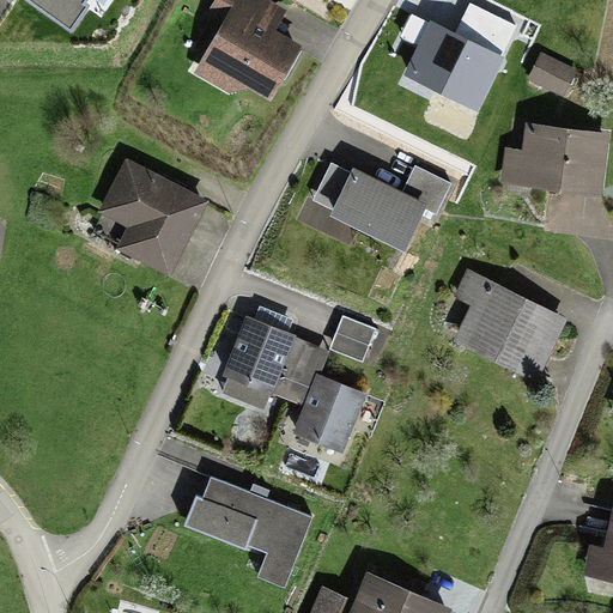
[(89,0),(31,0),(70,26),(89,0)]
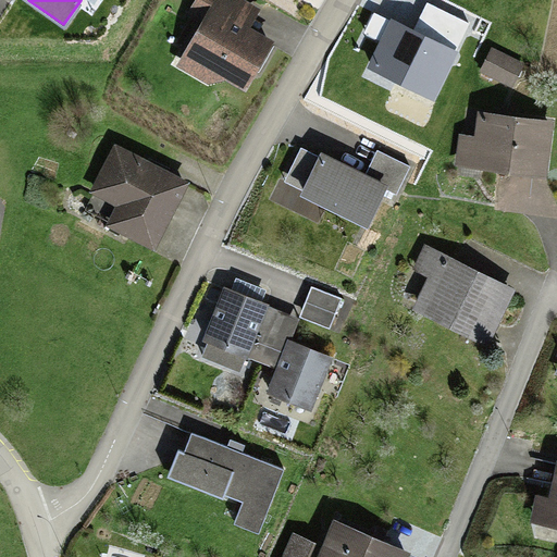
[(203,19),(177,62),(207,79),(215,66),(244,83),(272,35),(248,20),(255,10),(238,0),(195,0),(189,10),(203,19)]
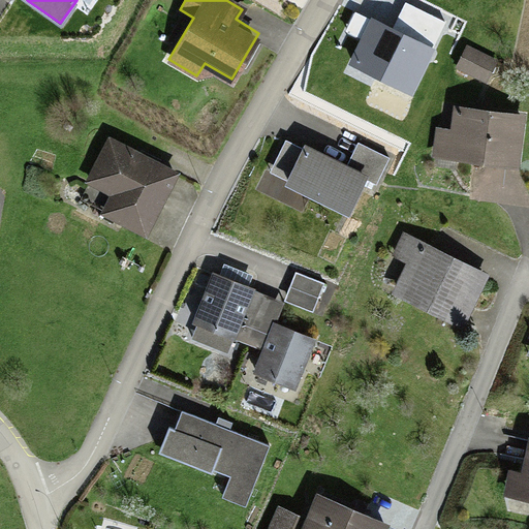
[(434,50),(372,20),(350,64),(411,94),(434,50)]
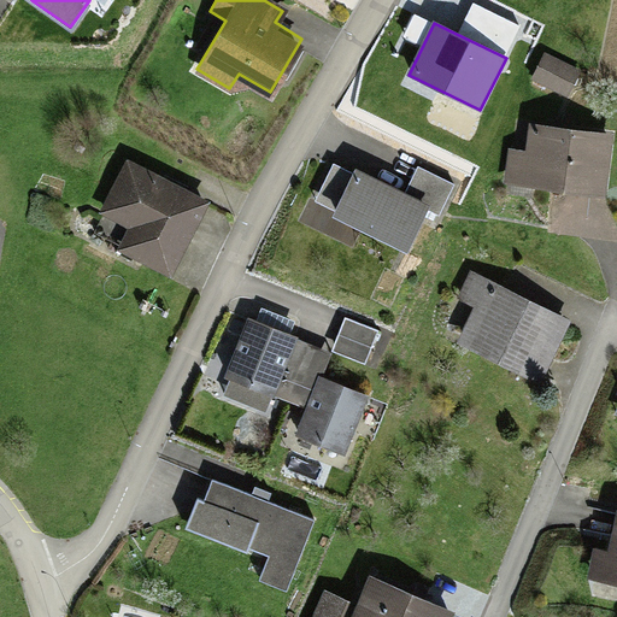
[(577,72),(545,57),(532,86),(564,101),(577,72)]
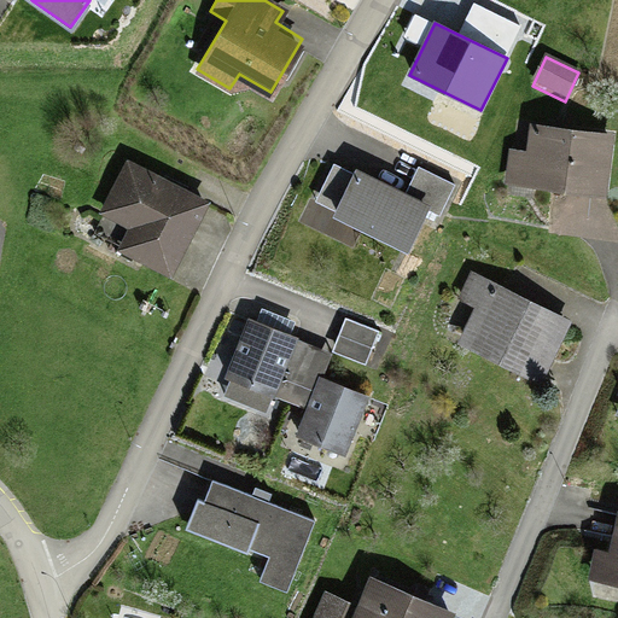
[(612,136),(532,127),(529,153),(511,151),(507,184),(605,196),(612,136)]
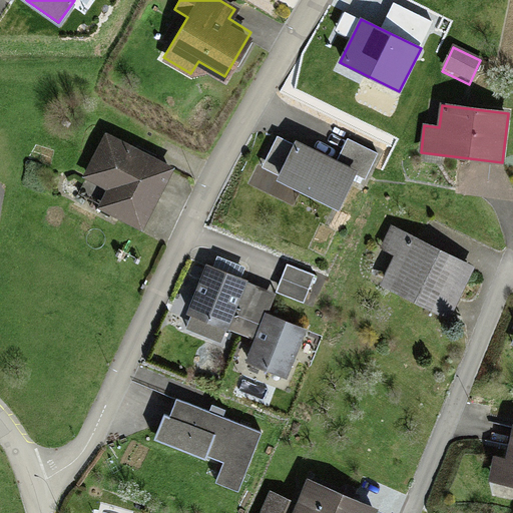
[(170,167),(104,134),(86,170),(112,183),(101,205),(140,225),(170,167)]
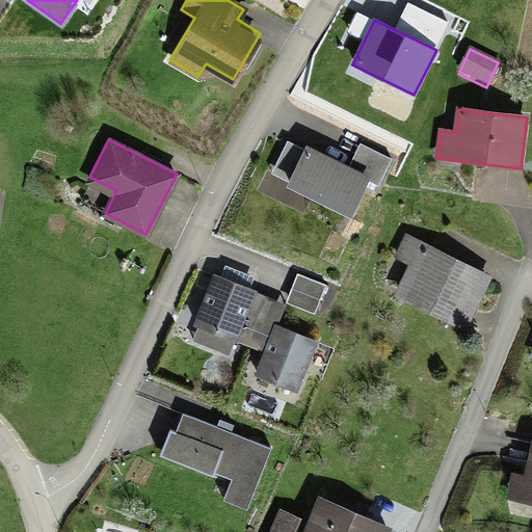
[(350,167),(312,150),(294,188),(361,217),(389,156),(361,143),(350,167)]
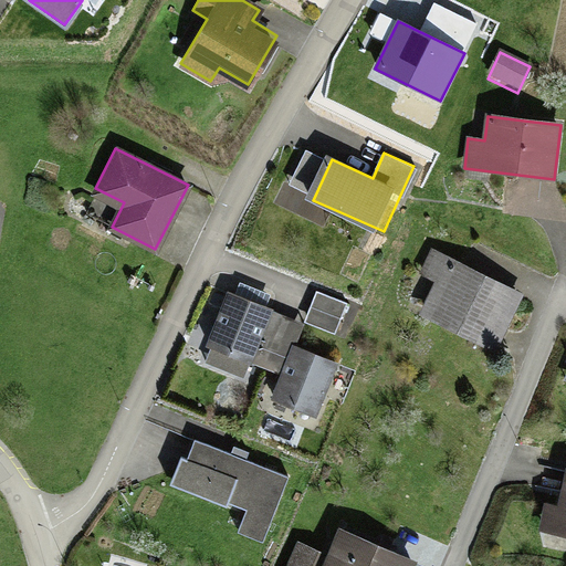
[(519,292),(438,254),(415,304),(495,342),(519,292)]
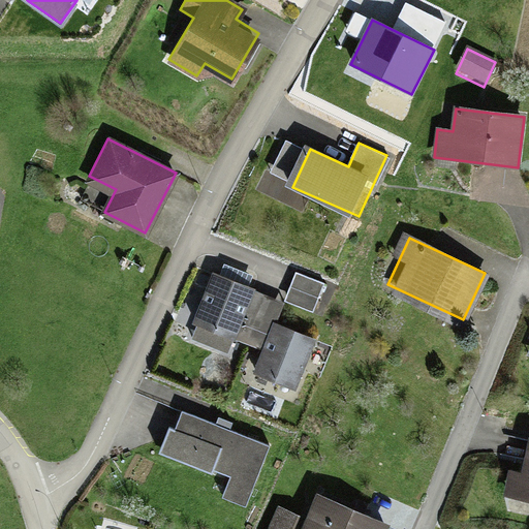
[(288,296),(211,266),(190,320),(270,350),(260,374),(299,389),(319,335),(279,318),(288,296)]
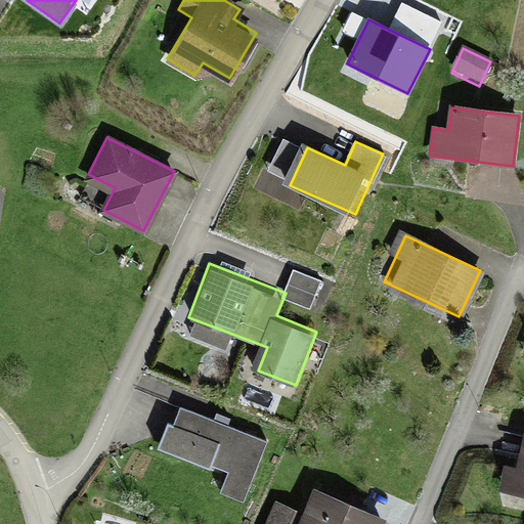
[(273,443),(183,401),(164,443),(227,473),(220,488),(247,500),(273,443)]
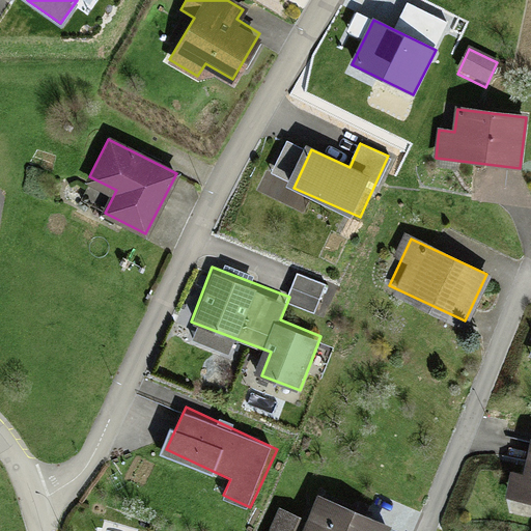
[(530,432),(527,432),(520,495),(530,495),(530,432)]
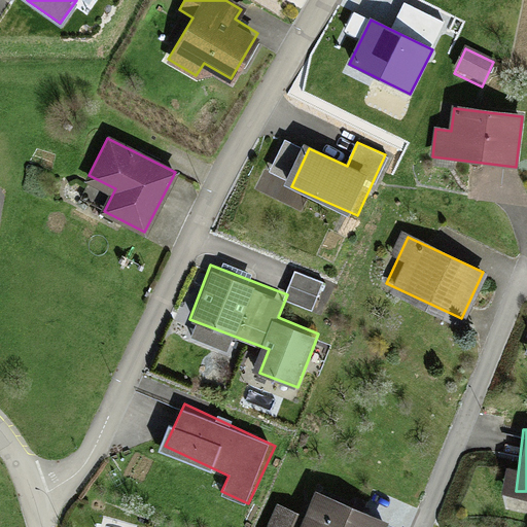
[(382,526),(385,521),(316,492),(307,516),(284,506),(275,526),(382,526)]
